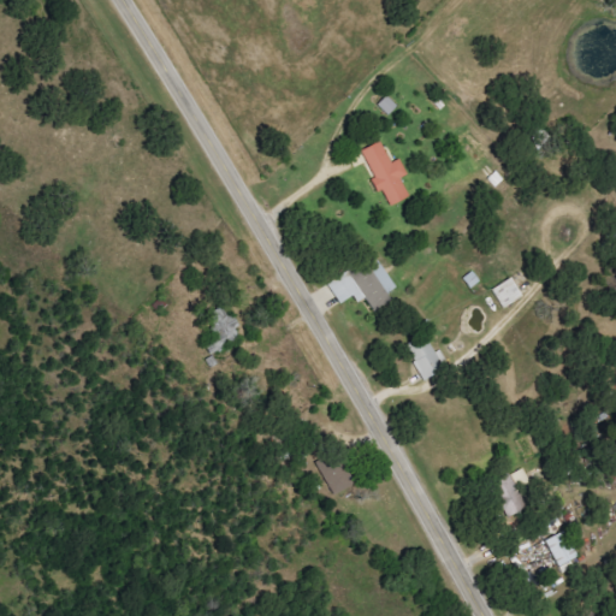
[(377,104),(388,116),(396,107),(385,95),(377,104)]
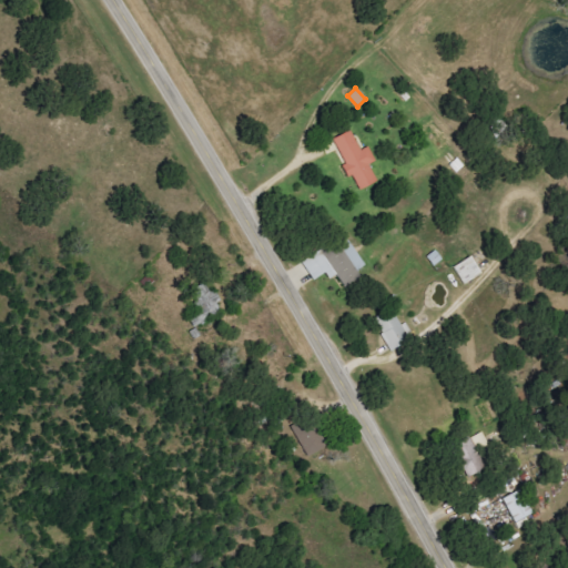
[(331,139),(348,175),(352,174),(358,189),(374,182),(366,165),(375,161),(366,145),(359,150),(350,130),(331,139)]
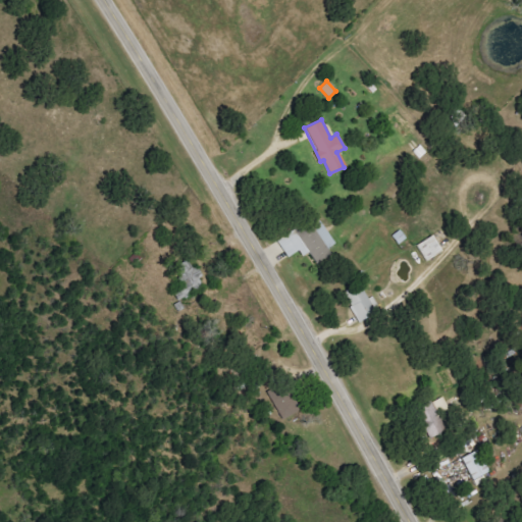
[(336,246),(315,213),(275,240),(286,257),(297,250),(301,256),(308,252),(314,260),(336,246)]
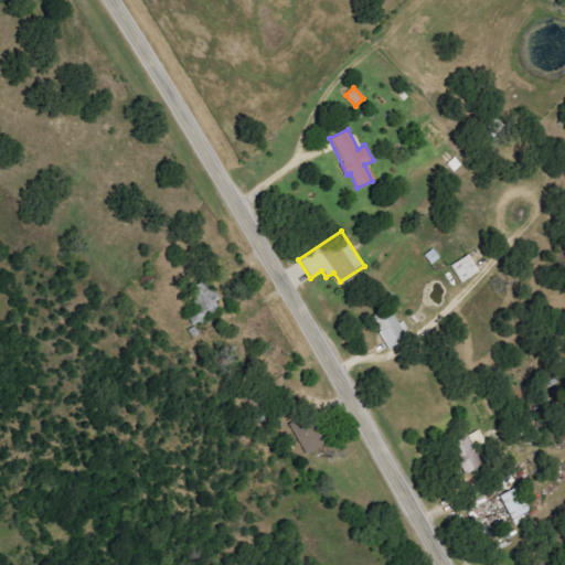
[(423,255),(429,264),(438,258),(432,248),(423,255)]
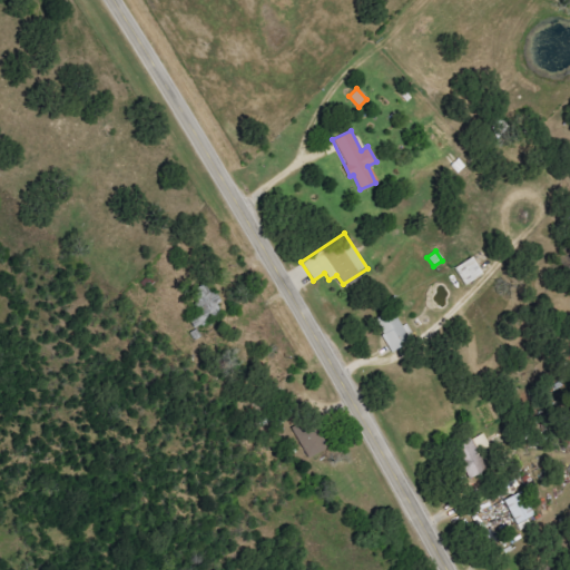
[(453,267),(464,285),(482,275),(471,257),(453,267)]
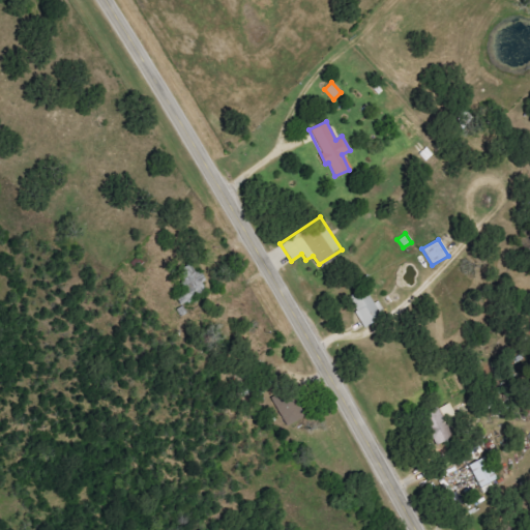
[(348,300),(364,327),(381,317),(364,290),(348,300)]
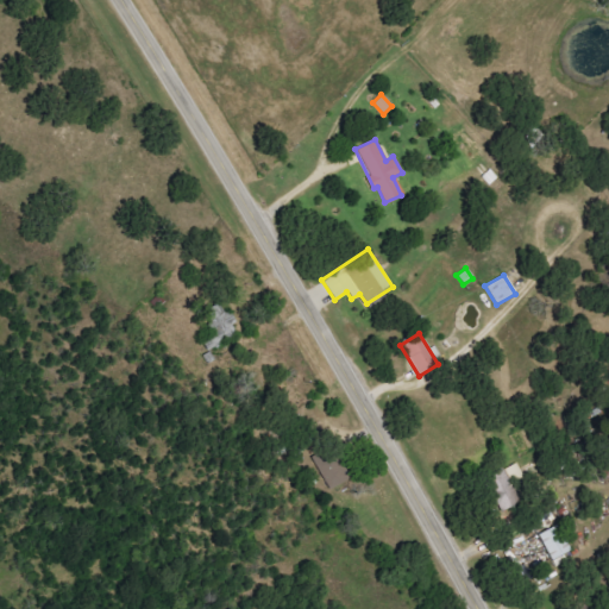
[(483,476),(497,509),(514,502),(507,484),(522,477),(516,462),(483,476)]
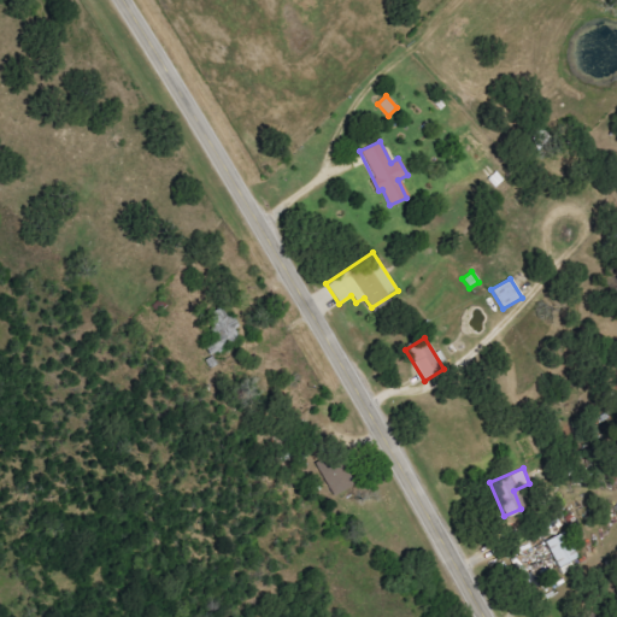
[(545,540),(557,568),(577,559),(565,530),(545,540)]
